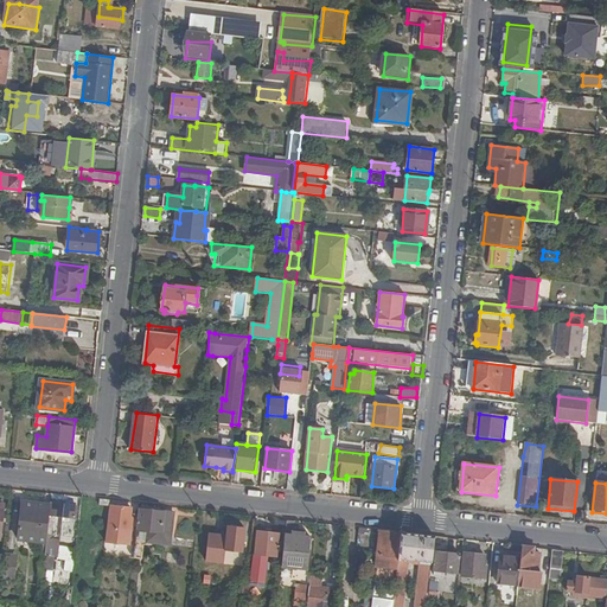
[(46,542),(50,505),(23,503),(19,538),(46,542)]
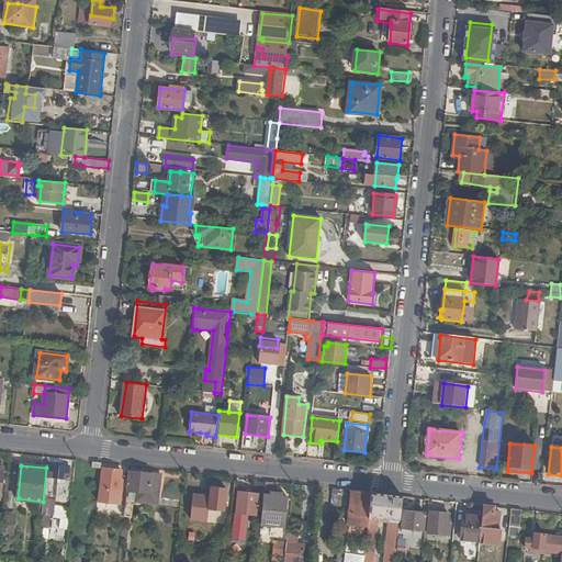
[(70,469),(46,465),(46,468),(43,502),(40,526),(47,527),(53,476),(69,479),(70,469)]
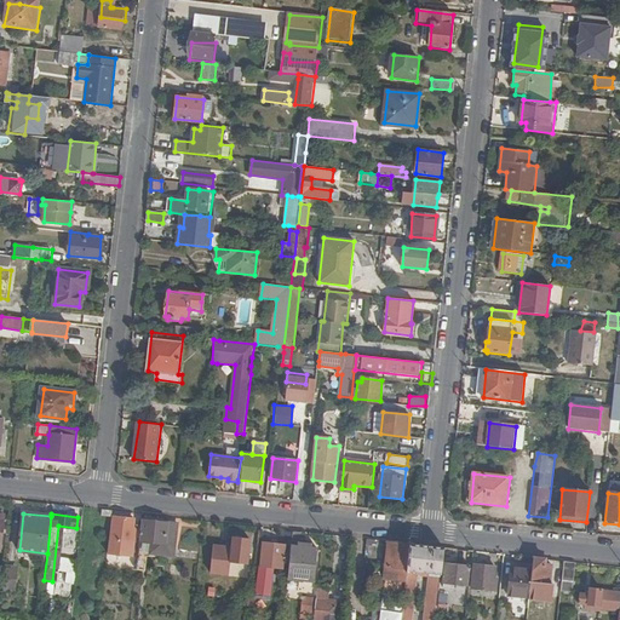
[(132,527),(133,520),(113,517),(109,552),(133,554),(136,527),(132,527)]
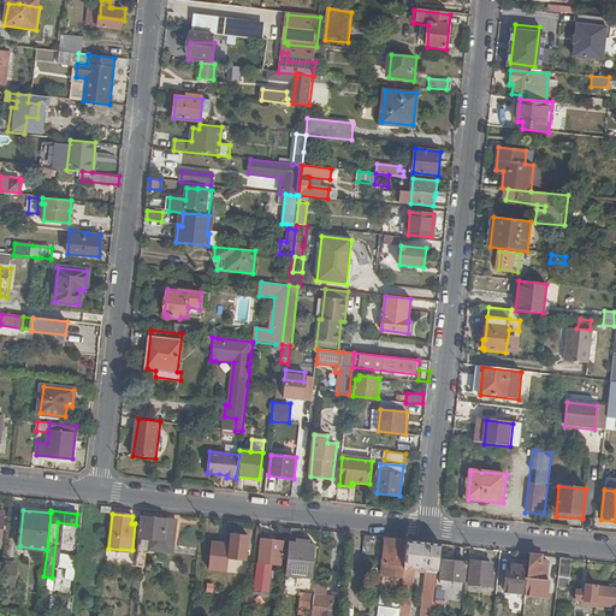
[(141,537),(138,537),(136,566),(143,567),(149,550),(172,551),(175,521),(143,519),(141,537)]
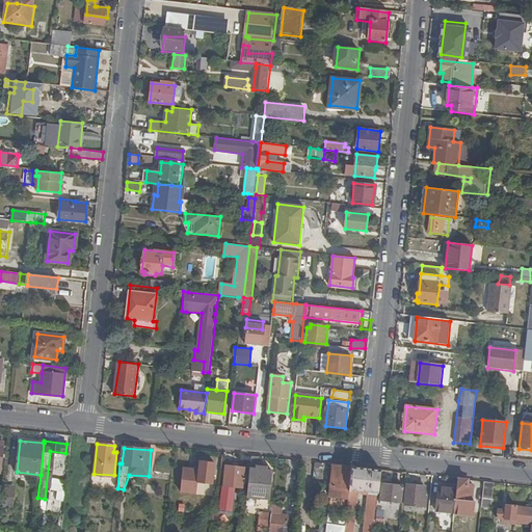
[(259,456),(251,455),(251,458),(247,495),(270,498),(273,470),(267,470),(256,468),(258,466),(259,464),(259,456)]
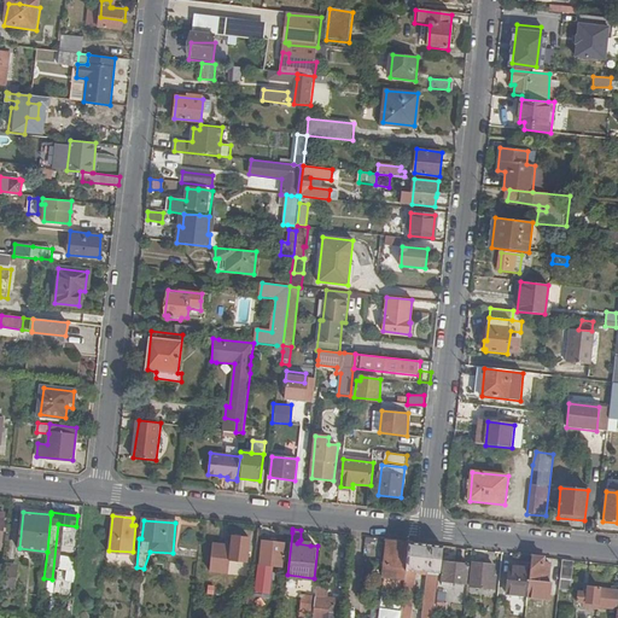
[(248,547),(249,538),(242,537),(240,535),(234,534),(233,536),(232,536),(231,546),(229,559),(246,561),(248,552),(248,547)]
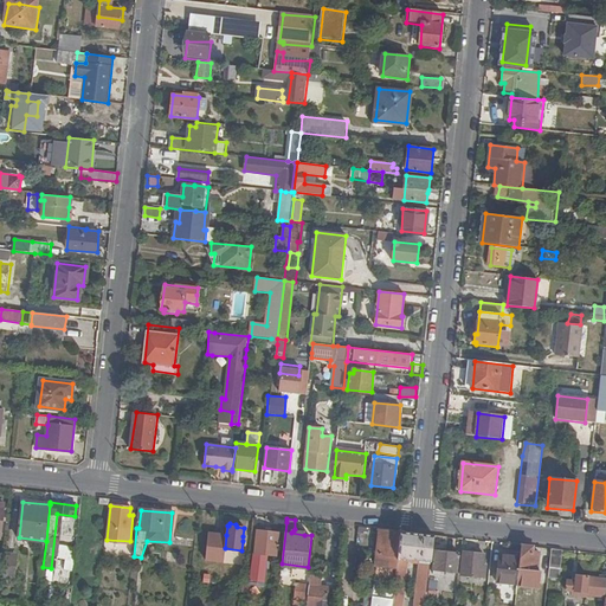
[(255,556),(252,556),(250,581),(264,582),(265,568),(263,567),(264,560),(266,560),(268,553),(276,554),(278,533),(258,530),(255,556)]
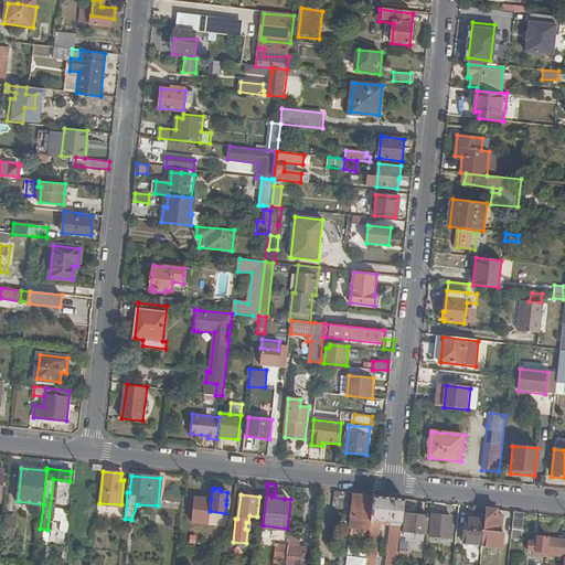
[(370,519),(373,497),(354,494),(350,526),(351,526),(369,529),(370,519)]
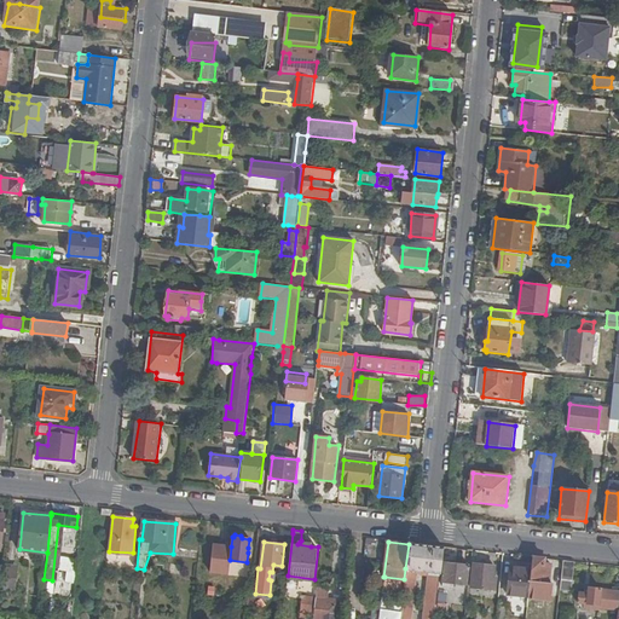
[(231,547),(213,544),(209,572),(227,574),(230,560),(231,547)]
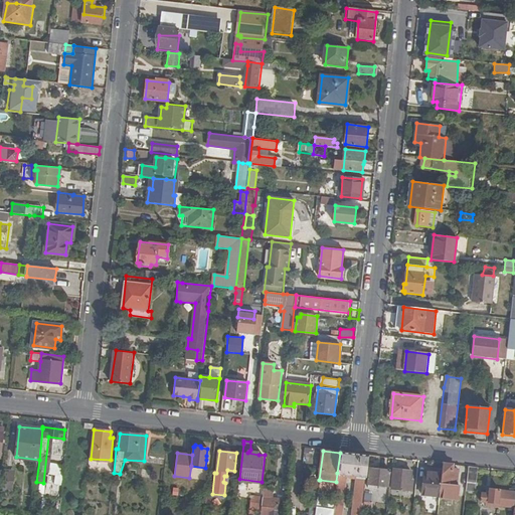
[(369,456),(340,453),(337,473),(345,474),(356,475),(365,476),(366,476),(369,456)]
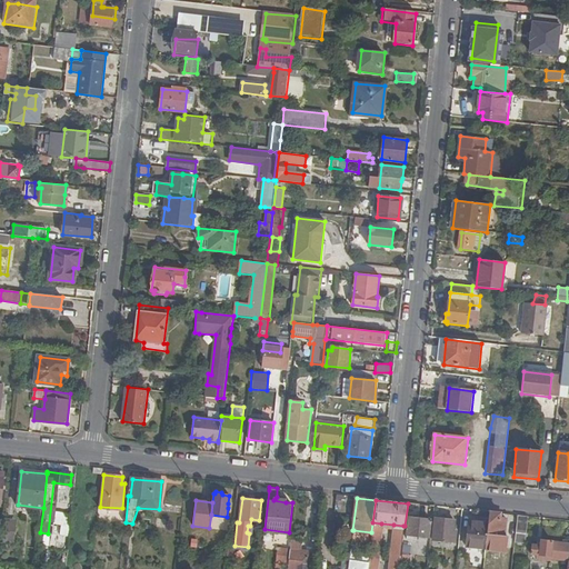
[(500,513),(490,512),(489,525),(488,533),(497,535),(497,537),(505,537),(507,520),(500,519),(500,513)]
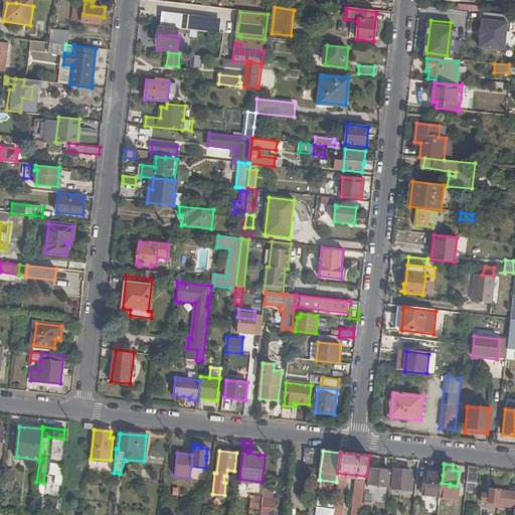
[(475,493),(478,468),(469,467),(466,492),(475,493)]
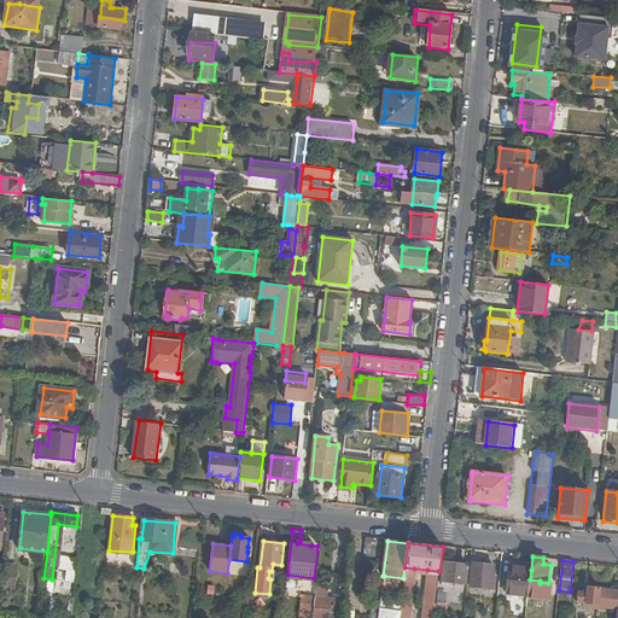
[(465,583),(466,565),(443,563),(442,581),(465,583)]
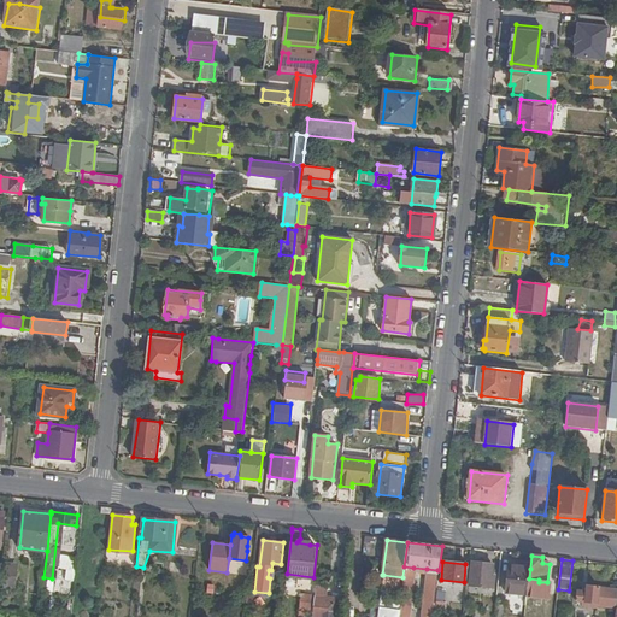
[(492,575),(493,564),(471,562),(469,586),(491,587),(492,575)]
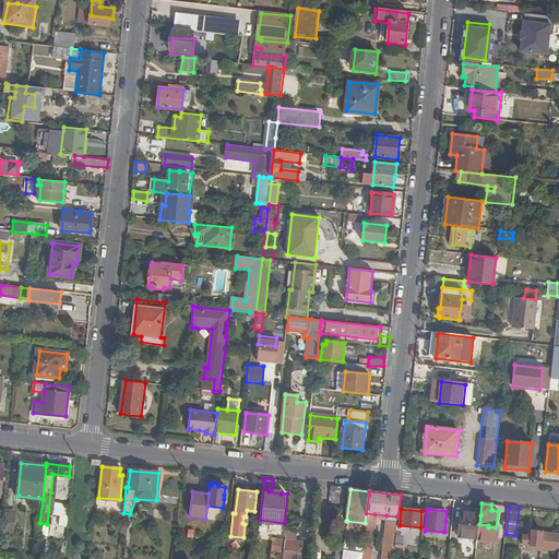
[(3,524),(3,531),(11,532),(13,512),(6,512),(3,524)]
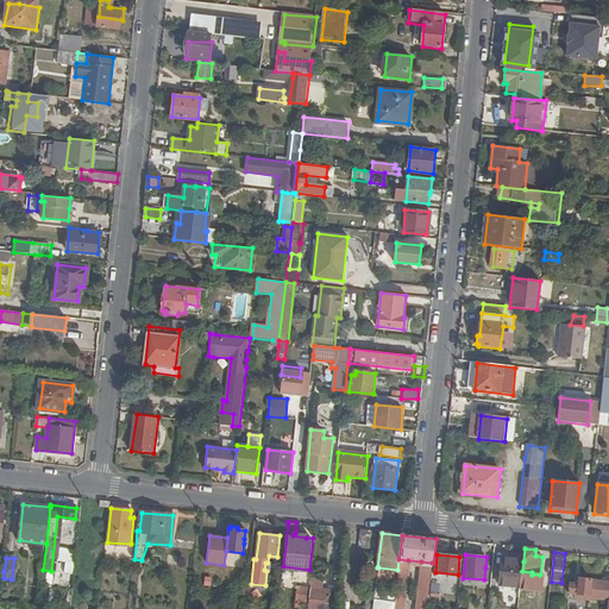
[(397,570),(396,583),(405,584),(408,560),(399,559),(397,570)]
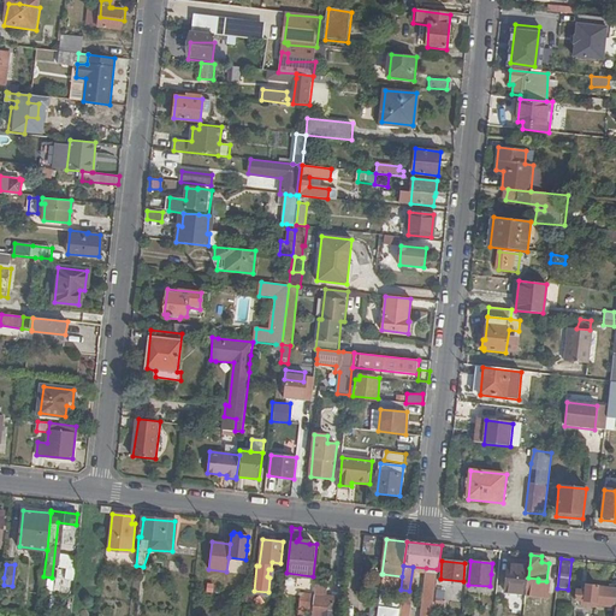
[(505,591),(526,593),(528,578),(529,568),(508,567),(505,591)]
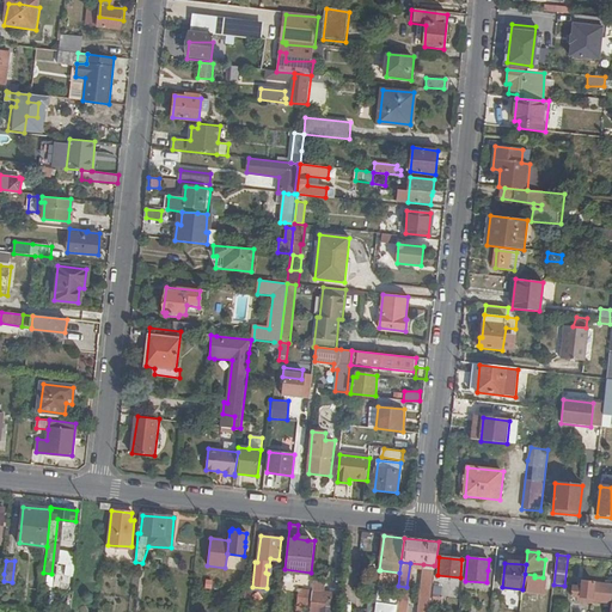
[(434,565),(423,564),(421,586),(430,587),(434,565)]
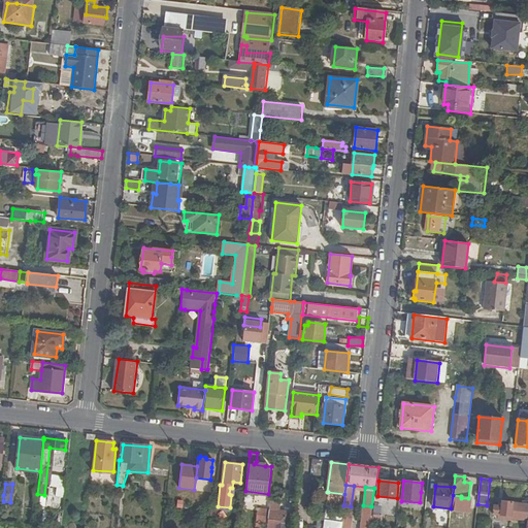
[(326,505),(343,506),(343,505),(344,494),(328,492),(326,505)]
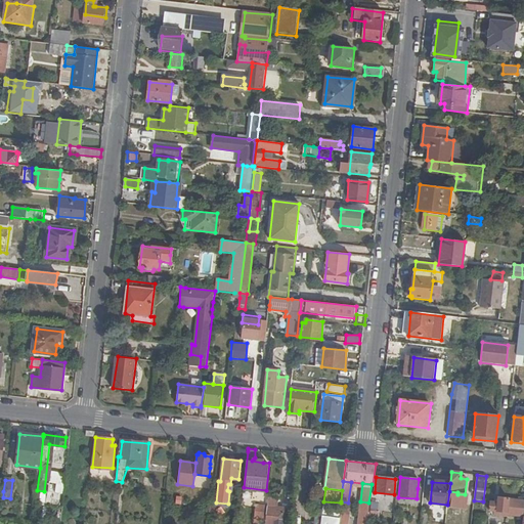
[(276,498),(268,497),(266,509),(265,520),(273,520),(272,523),(281,523),(284,509),(276,508),(276,498)]
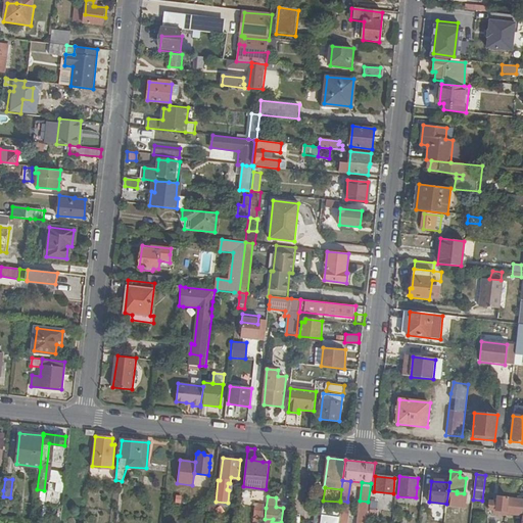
[(521,520),(521,519),(522,504),(522,503),(496,500),(495,505),(488,504),(487,513),(502,515),(502,517),(521,520)]
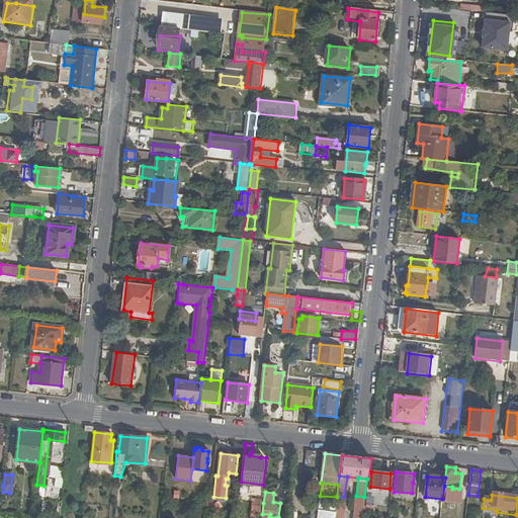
[(262,514),(263,503),(252,502),(250,517),(256,517),(257,516),(262,516),(262,514)]
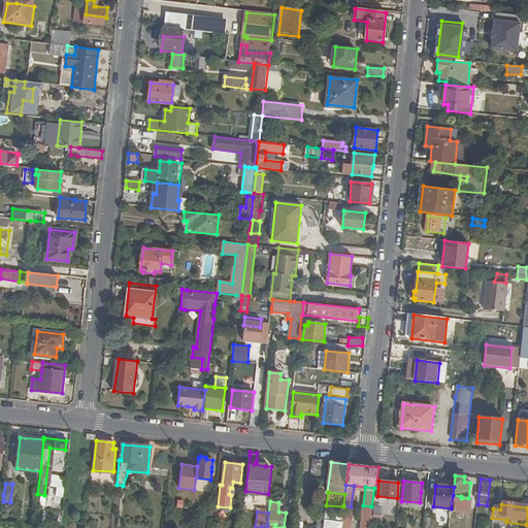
[(372,514),(371,524),(377,525),(377,527),(381,527),(382,516),(372,514)]
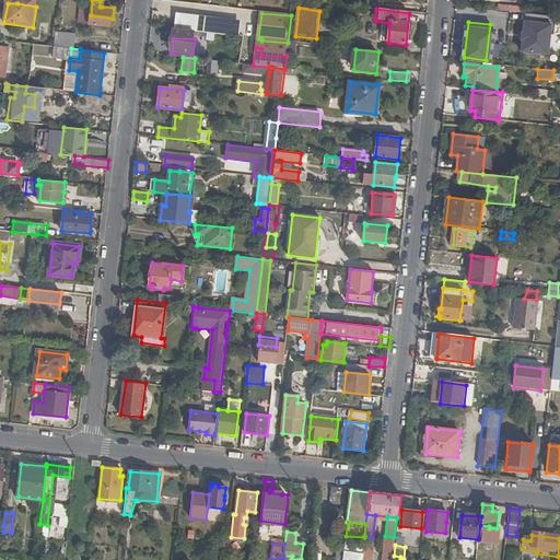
[(340,559),(371,559),(373,549),(342,546),(340,559)]
